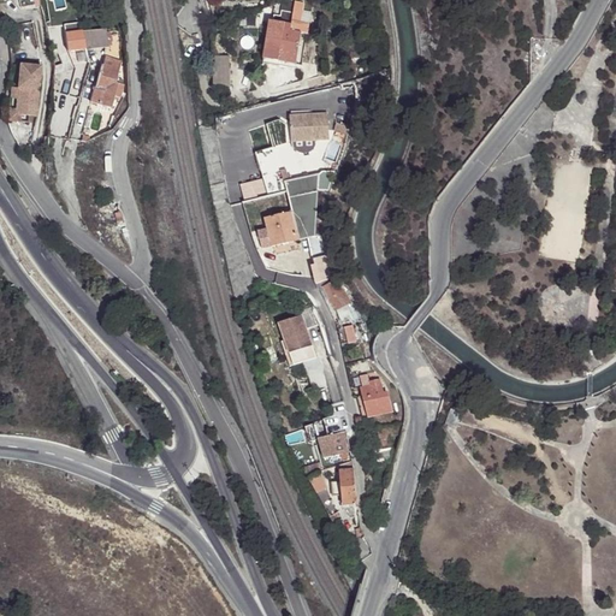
[(298,23),(300,13),(302,3),(292,3),(289,24),(292,25),(292,31),(303,34),(303,36),(306,36),(307,24),(298,23)]
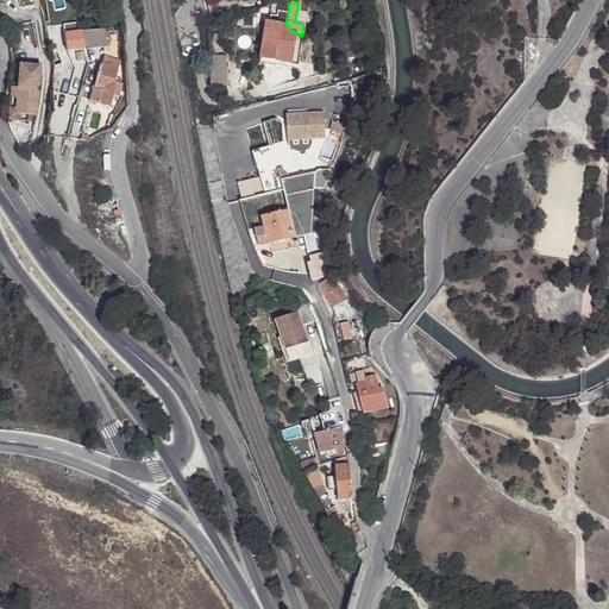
[(289,25),(286,24),(269,20),(263,58),(295,64),(300,36),(300,33),(289,31),(289,25)]
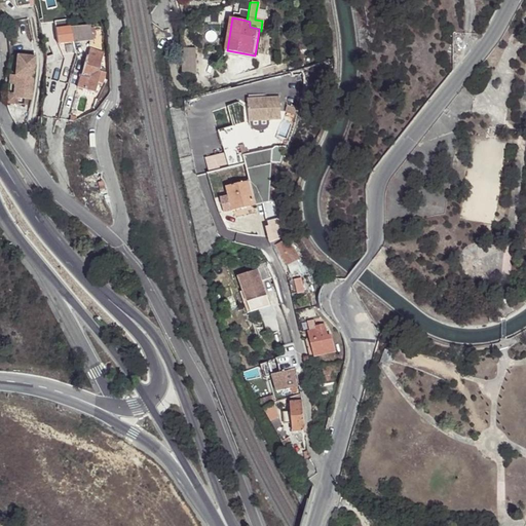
[(63,43),(75,42),(72,28),(70,20),(57,22),(63,43)]
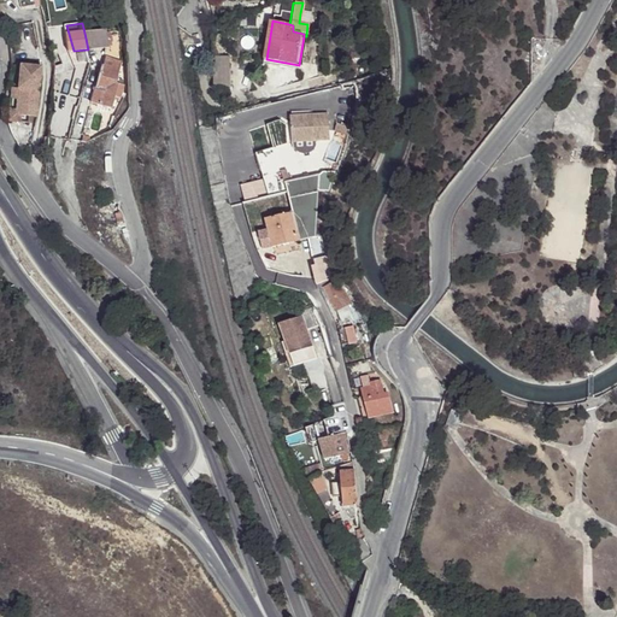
[(84,33),(88,50),(109,47),(107,30),(84,33)]
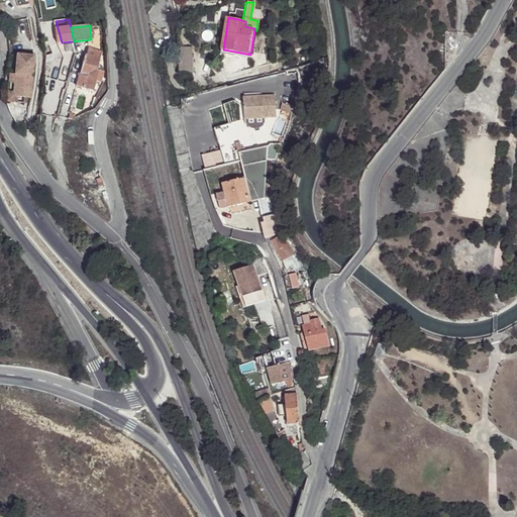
[(194,47),(181,48),(182,73),(195,73),(194,47)]
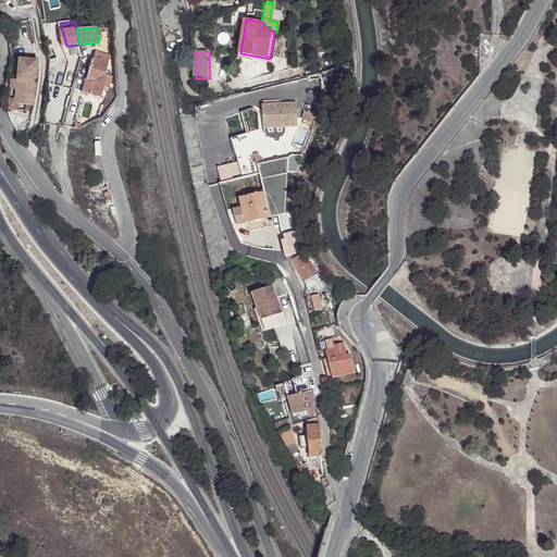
[(95,52),(91,61),(109,64),(111,57),(95,52)]
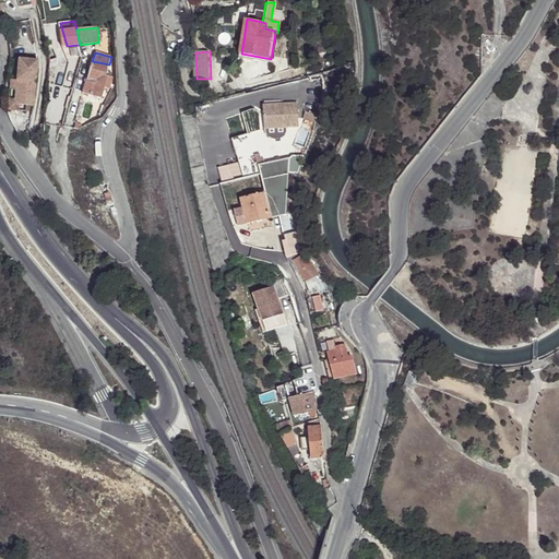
[(270,62),(271,59),(241,54),(240,58),(270,62)]
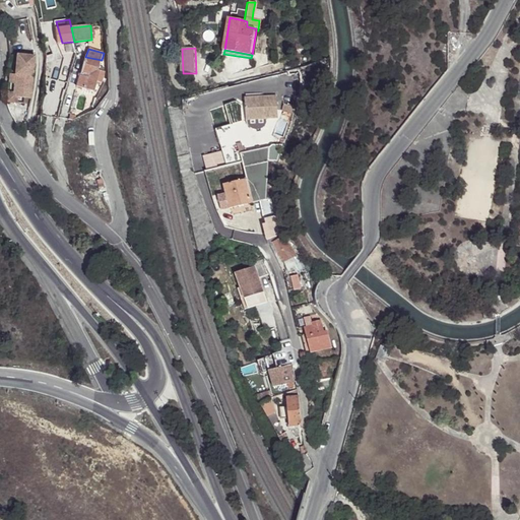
[(36,57),(17,55),(15,74),(14,98),(27,99),(31,99),(36,57)]
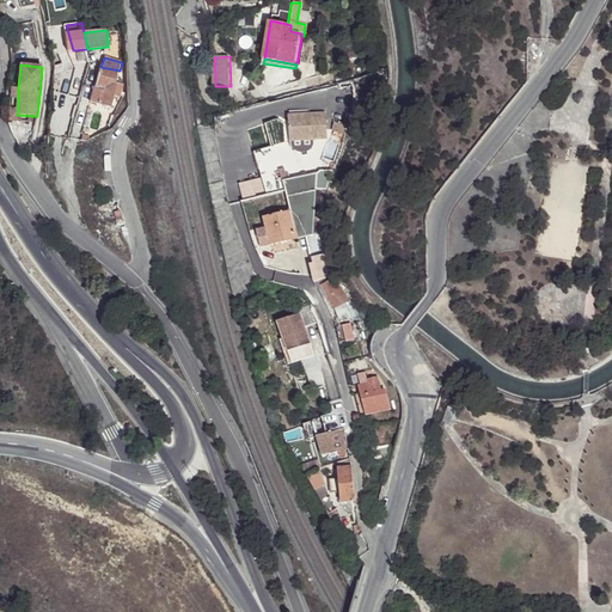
[(118,96),(122,84),(116,83),(117,77),(120,71),(101,67),(91,103),(110,108),(114,95),(118,96)]
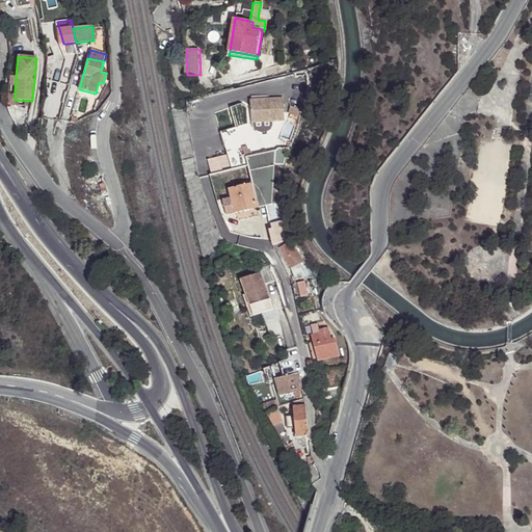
[(15,100),(16,76),(10,76),(8,105),(28,106),(28,101),(15,100)]
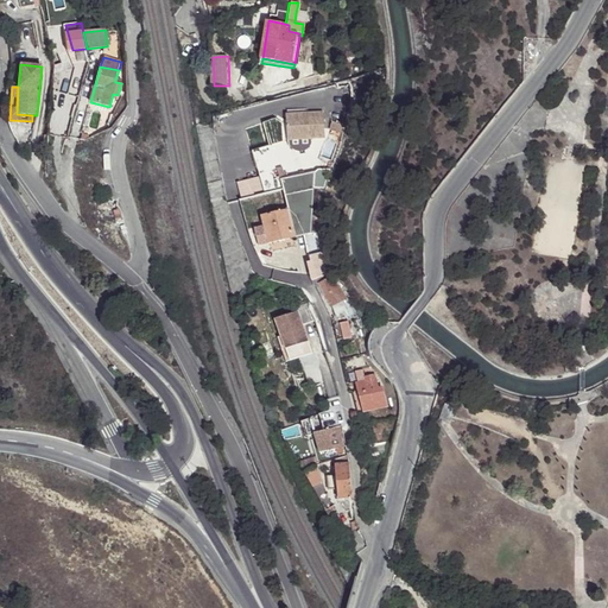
[(325,112),(287,114),(289,141),(290,144),(291,146),(292,149),(295,150),(297,151),(299,152),(301,152),(303,152),(306,151),(308,150),(310,149),(311,147),(312,146),(314,144),(314,141),(314,140),(314,138),(327,137),(325,112)]
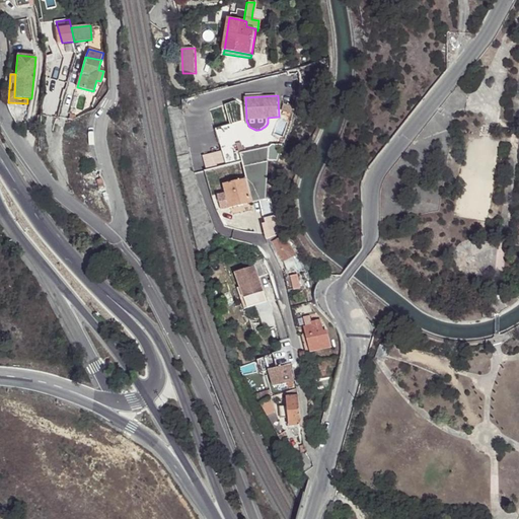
[(296,107),(284,103),(282,109),(293,114),(296,107)]
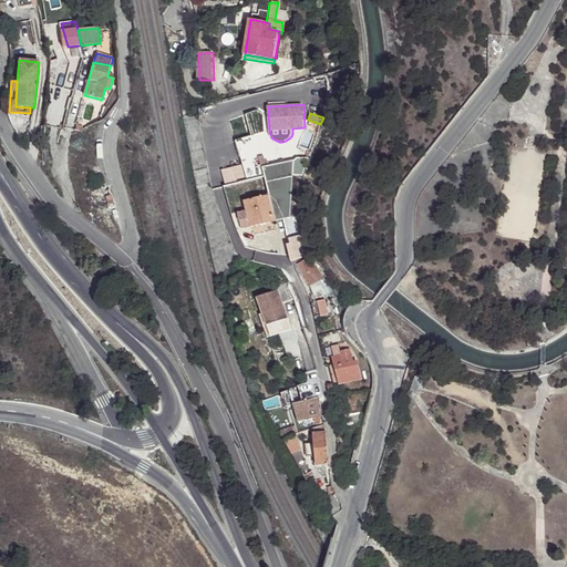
[(265,156),(260,157),(263,167),(269,194),(277,220),(291,217),(294,161),(267,166),(265,156)]
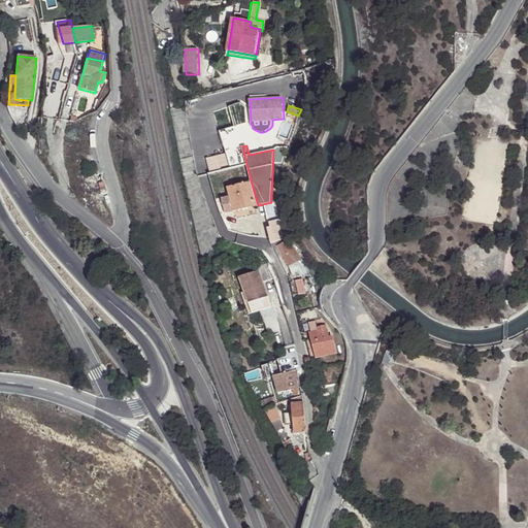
[(234,211),(258,205),(251,180),(228,188),(234,211)]
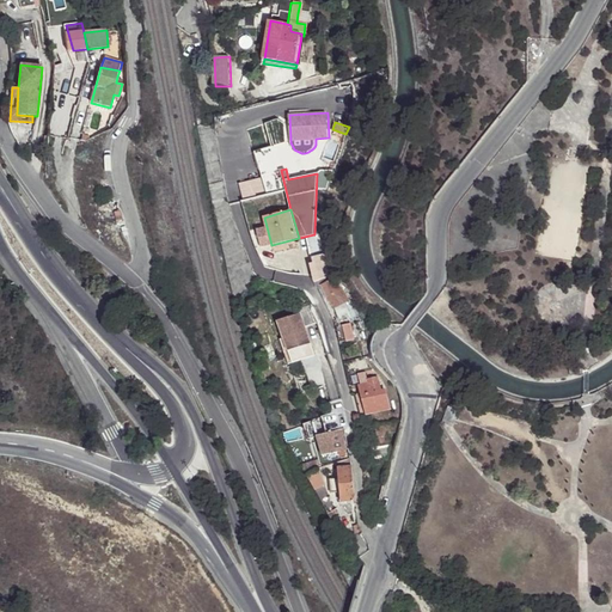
[(329,275),(323,255),(313,255),(313,261),(308,262),(314,281),(329,275)]
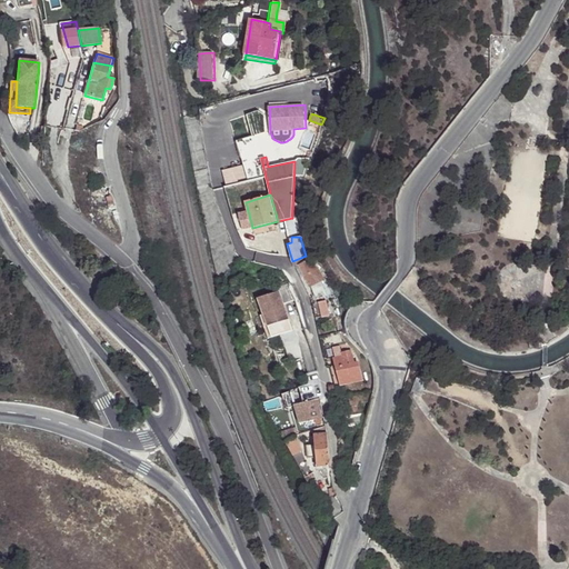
[(309,259),(299,265),(306,277),(319,270),(309,259)]
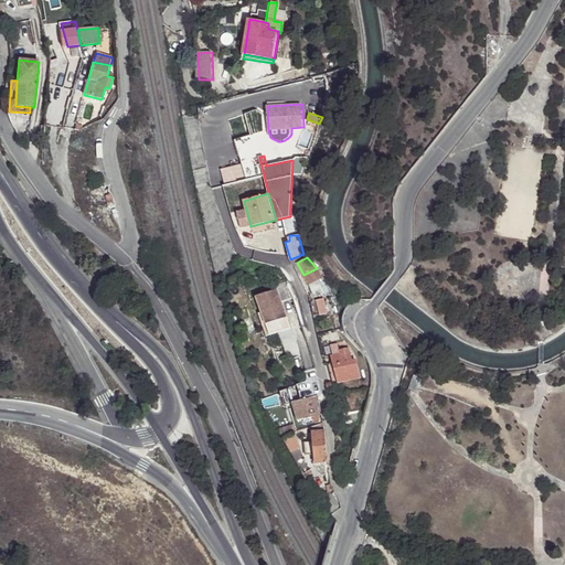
[(321,277),(317,268),(304,275),(308,284),(319,278),(321,277)]
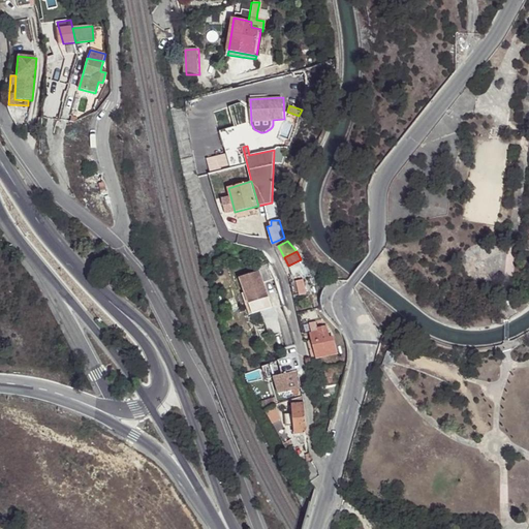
[(299,260),(288,266),(294,280),(305,276),(299,260)]
